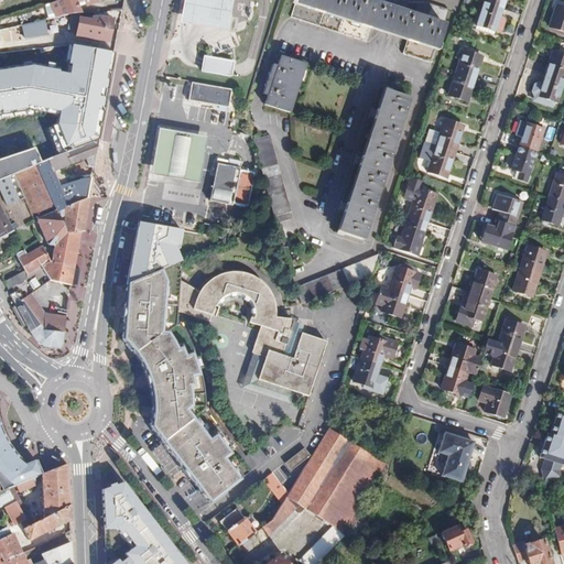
[(45,6),(50,19),(57,17),(69,14),(76,14),(72,6),(84,1),(86,7),(91,4),(99,1),(98,0),(60,0),(60,1),(45,6)]
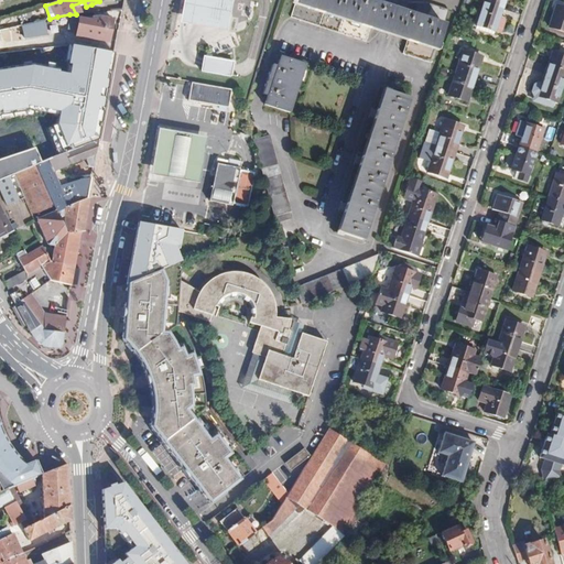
[(182,0),(179,22),(202,26),(225,31),(229,0),(182,0)]
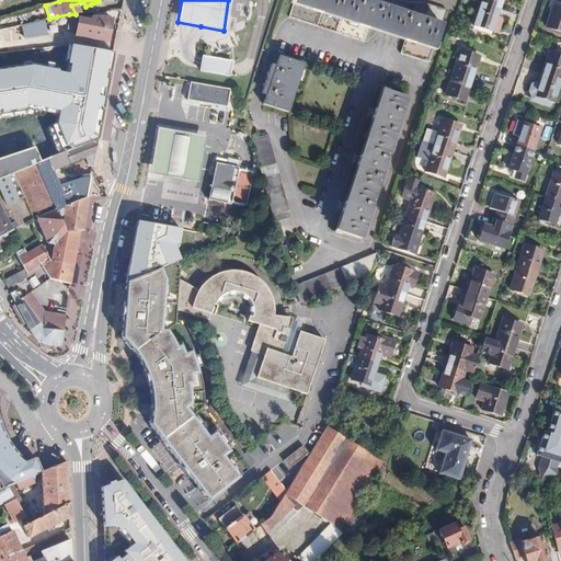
[(296,0),(290,20),(366,45),(371,30),(389,35),(407,41),(402,56),(431,66),(448,13),(428,7),(426,12),(418,9),(414,19),(397,13),(379,8),(380,0),(296,0)]
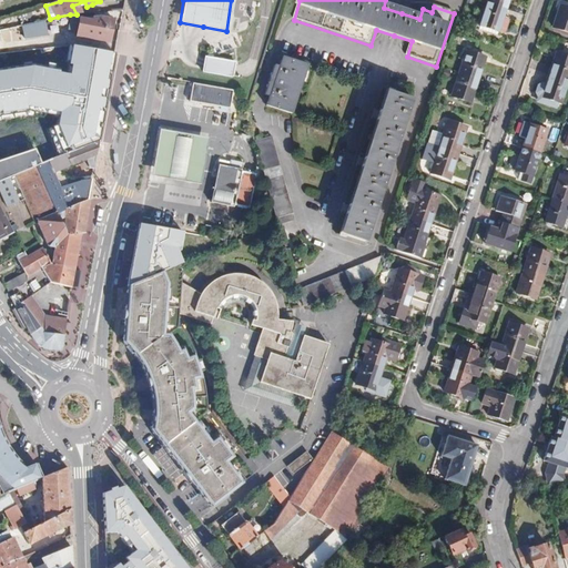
[(489,0),(489,3),(507,10),(509,4),(510,0),(489,0)]
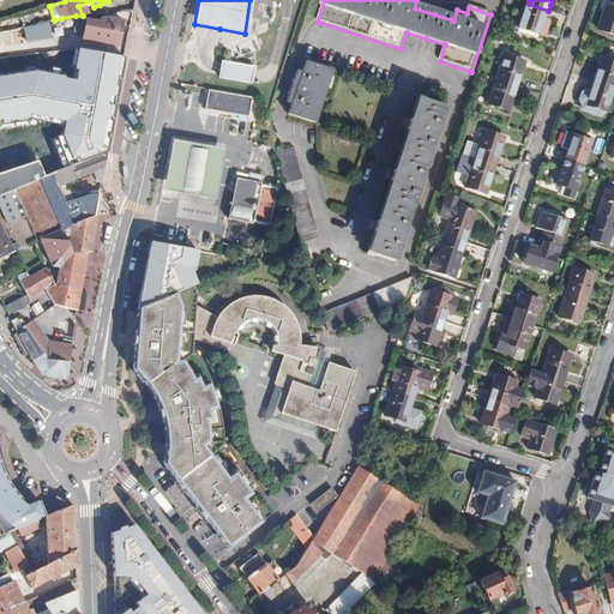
[(546,19),(548,11),(529,4),(521,28),(536,34),(537,29),(542,30),(546,19)]
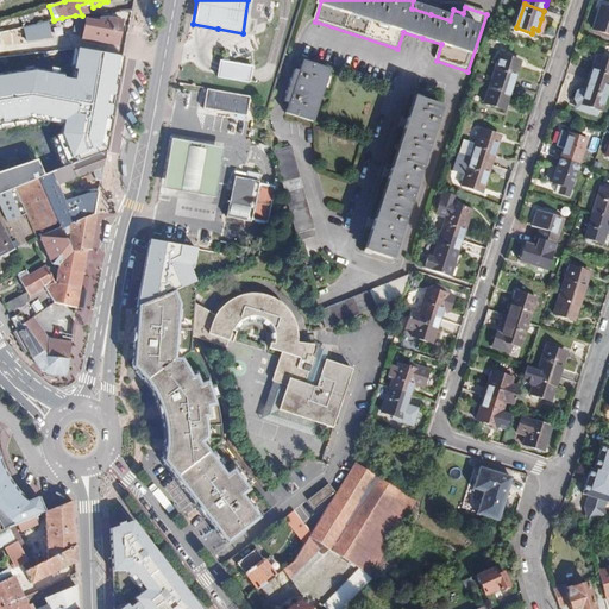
[(601,10),(594,30),(608,35),(608,6),(607,6),(604,11),(601,10)]
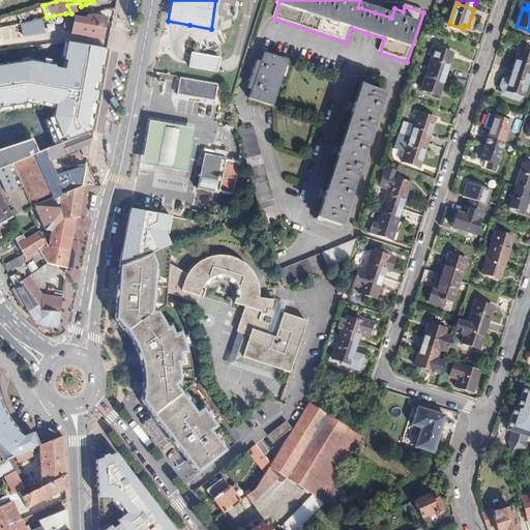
[(71,13),(65,13),(63,27),(72,29),(71,34),(105,39),(106,32),(108,21),(95,19),(89,19),(88,23),(76,21),(77,12),(71,13)]
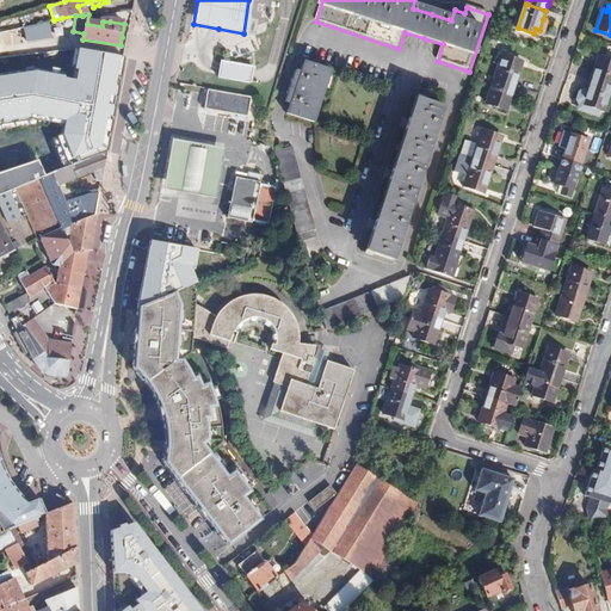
[(550,22),(543,19),(539,30),(535,29),(534,34),(544,37),(550,22)]
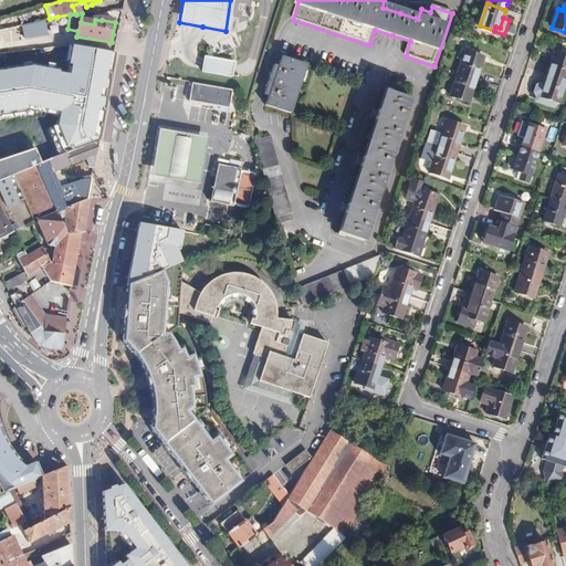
[(43,19),(20,24),(23,39),(46,33),(43,19)]
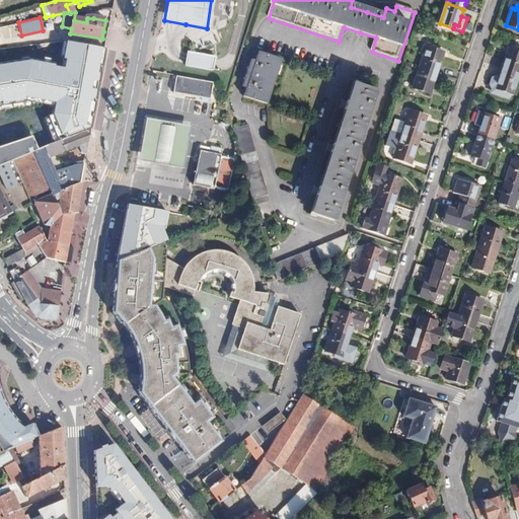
[(421,69),(438,74),(443,58),(440,57),(441,52),(428,48),(421,69)]
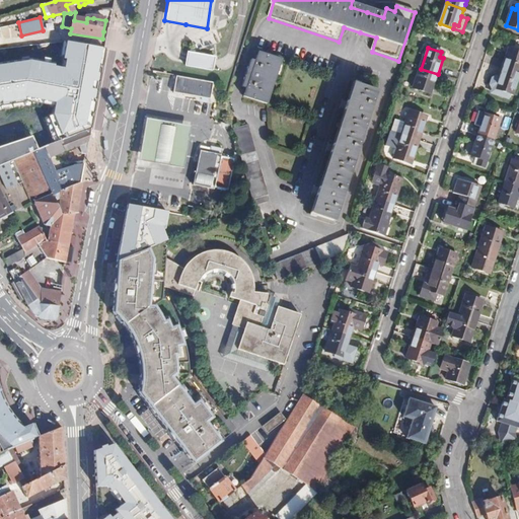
[(214,56),(186,51),(183,59),(182,66),(212,71),(213,63),(214,56)]
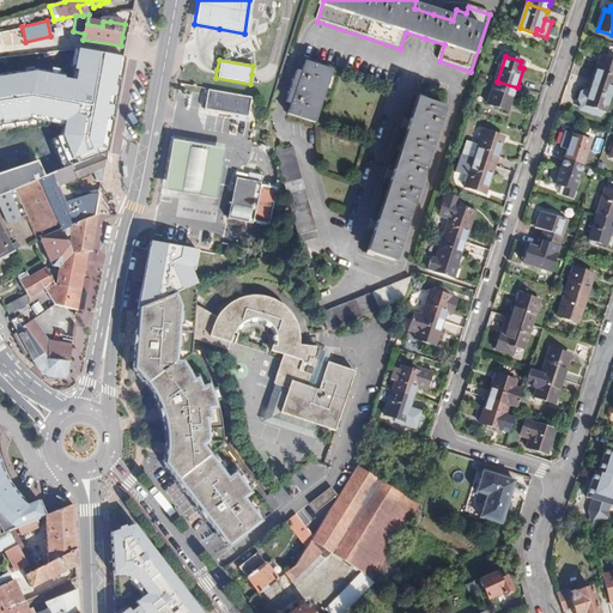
[(600,62),(593,83),(612,89),(612,61),(606,60),(605,64),(600,62)]
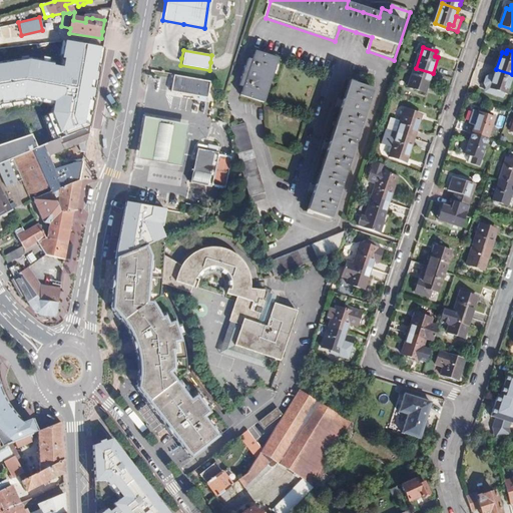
[(277,62),(257,55),(242,98),(263,104),(277,62)]
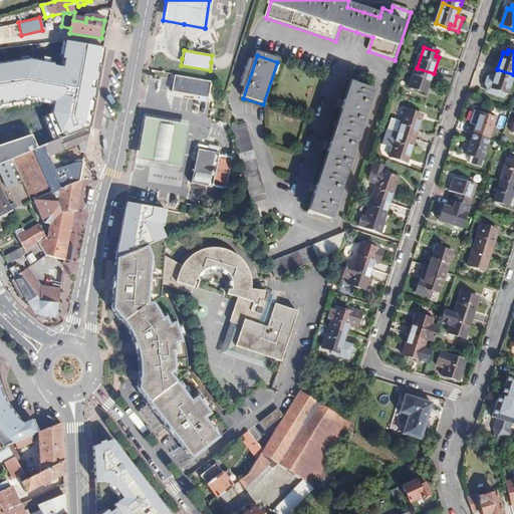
[(428,89),(434,73),(417,68),(411,88),(424,92),(424,88),(428,89)]
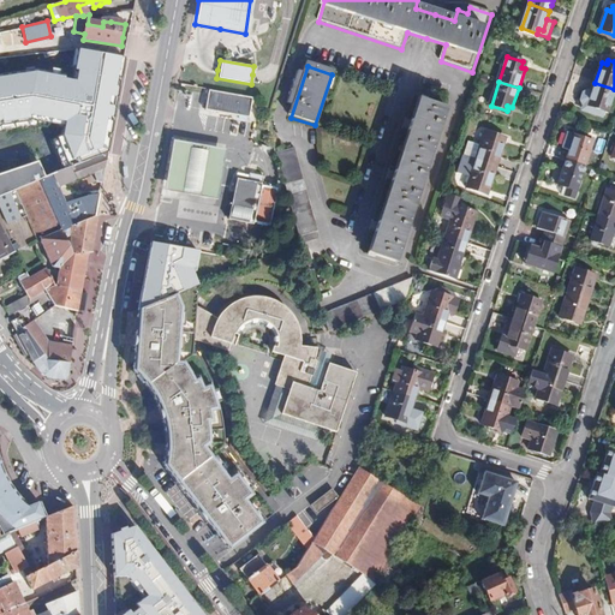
[(614,91),(614,89),(595,83),(591,95),(587,107),(608,113),(614,91)]
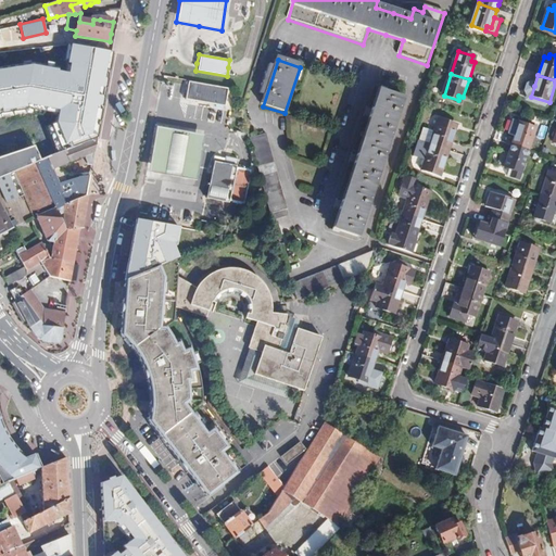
[(188,92),(186,103),(225,111),(229,89),(190,81),(188,92)]
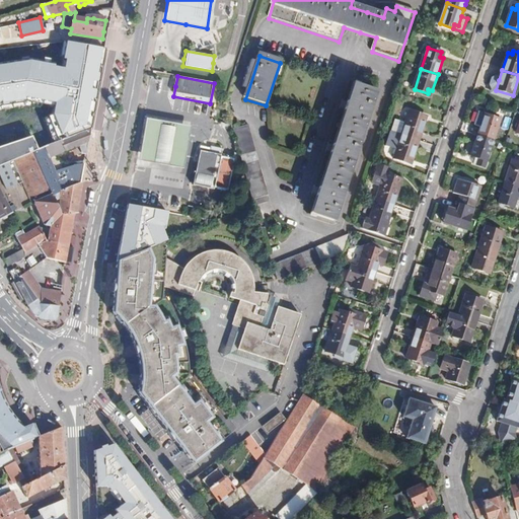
[(496,90),(499,80),(495,78),(491,81),(489,87),(491,91),(492,92),(492,94),(509,100),(510,97),(513,98),(513,95),(496,90)]
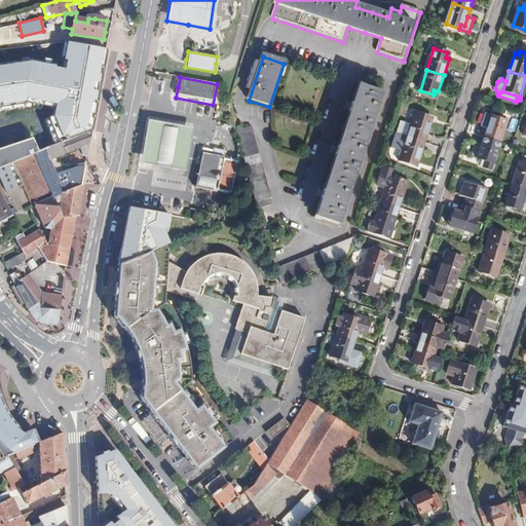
[(382,95),(362,87),(320,219),(340,225),(382,95)]
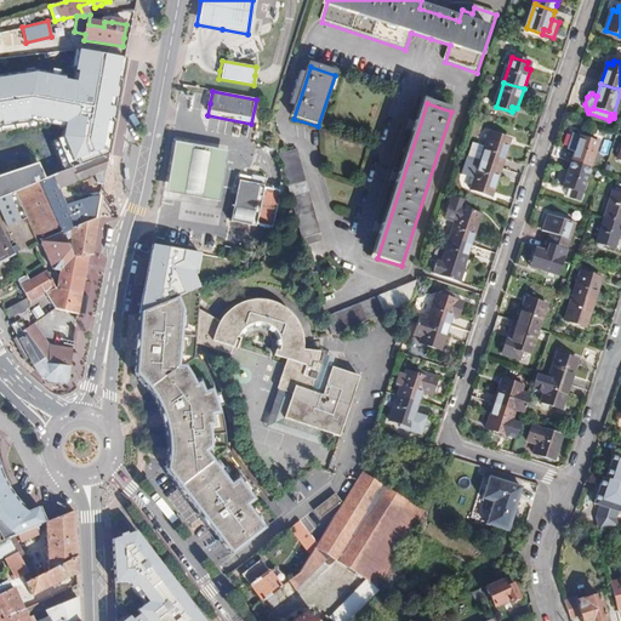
[(102,120),(100,120),(79,115),(74,137),(77,137),(93,141),(98,142),(101,132),(102,120)]
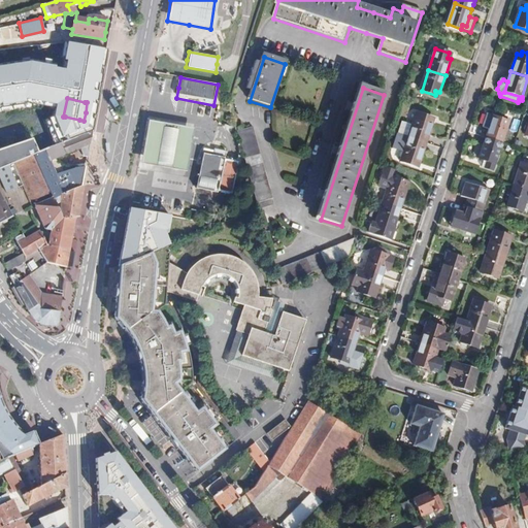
[(409,137),(426,142),(433,123),(430,121),(431,118),(418,113),(414,126),(409,137)]
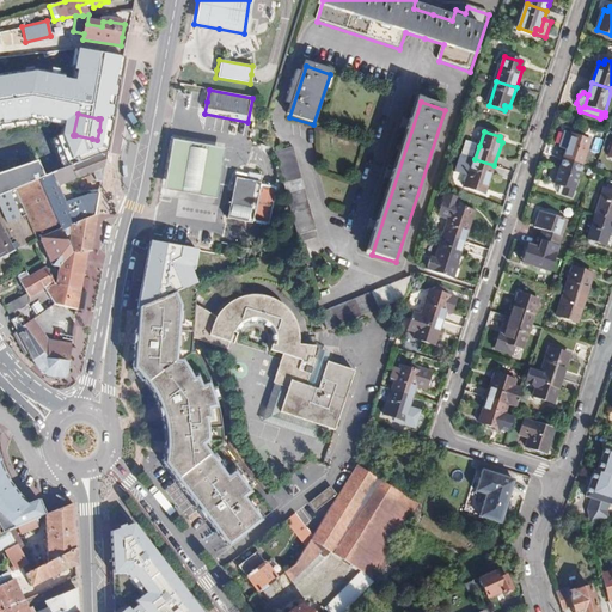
[(567,152),(564,161),(582,167),(591,142),(564,134),(560,148),(567,152)]
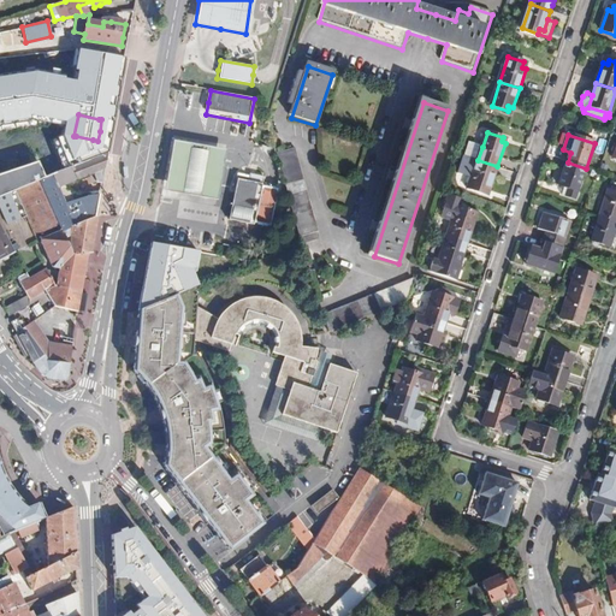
[(59,175),(90,163),(87,154),(90,147),(93,140),(76,136),(75,141),(71,138),(66,137),(63,137),(59,137),(57,138),(54,140),(52,143),(48,149),(48,153),(48,158),(49,160),(39,164),(40,165),(45,176),(46,178),(47,178),(59,175)]
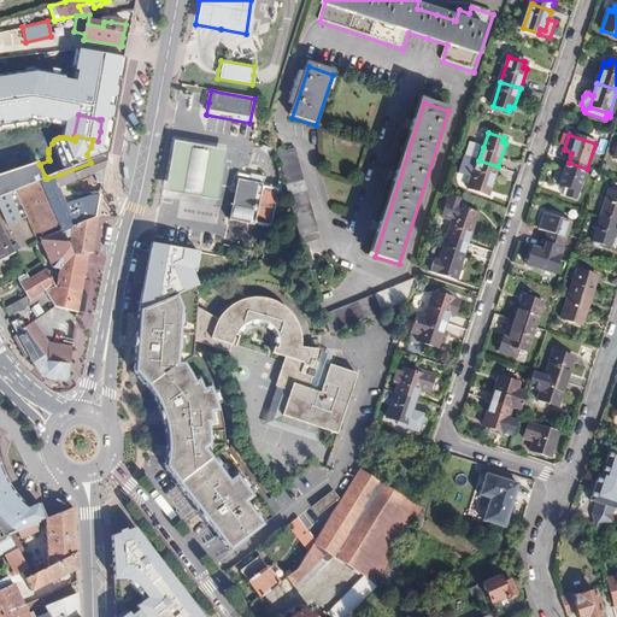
[(197,147),(175,142),(171,166),(168,192),(191,195),(218,200),(225,152),(197,147)]
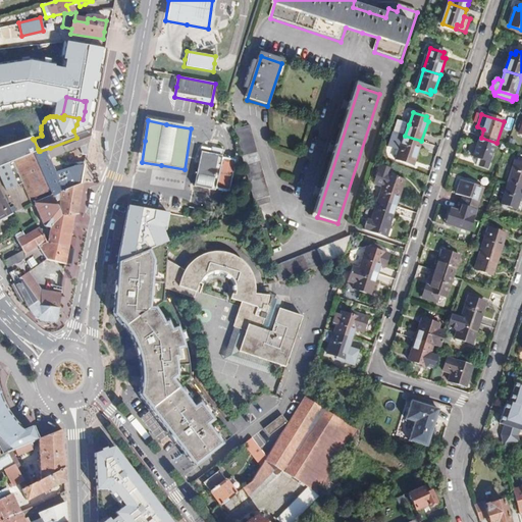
[(397,120),(393,132),(405,136),(409,124),(397,120)]
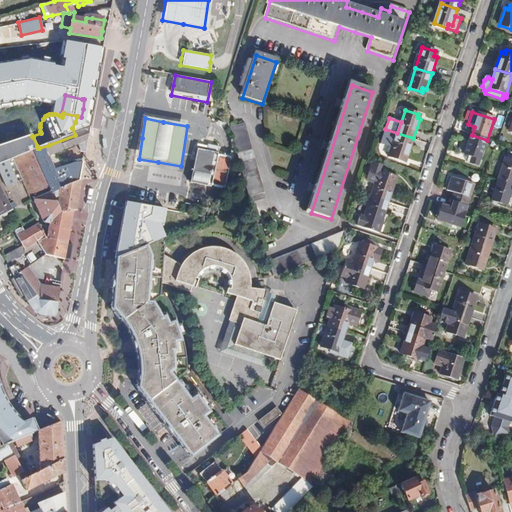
[(230,126),(248,198),(263,194),(244,122),(230,126)]
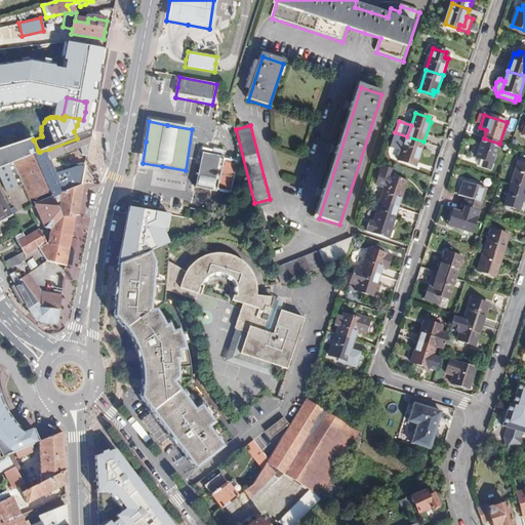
[(33,139),(0,151),(0,165),(12,160),(12,161),(13,161),(14,164),(13,164),(34,208),(37,207),(45,229),(50,230),(49,245),(46,244),(39,248),(46,263),(67,268),(69,256),(73,231),(76,217),(78,216),(83,186),(82,185),(85,167),(76,169),(75,167),(70,168),(59,163),(57,158),(80,150),(83,158),(87,158),(91,132),(77,138),(50,149),(40,152),(39,152),(38,150),(34,140),(33,139)]
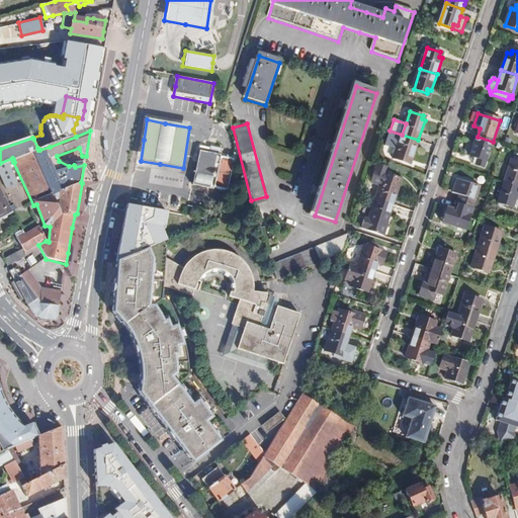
[(412,160),(418,140),(402,135),(394,158),(407,162),(408,159),(412,160)]
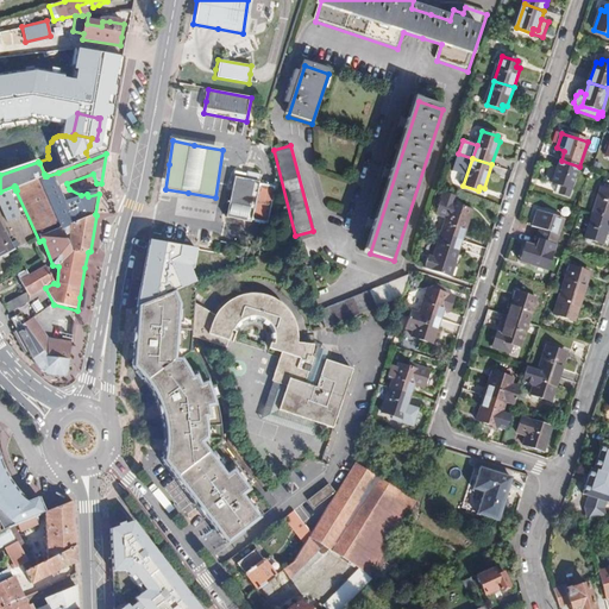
[(579,167),(562,161),(553,186),(563,189),(562,194),(569,198),(579,167)]
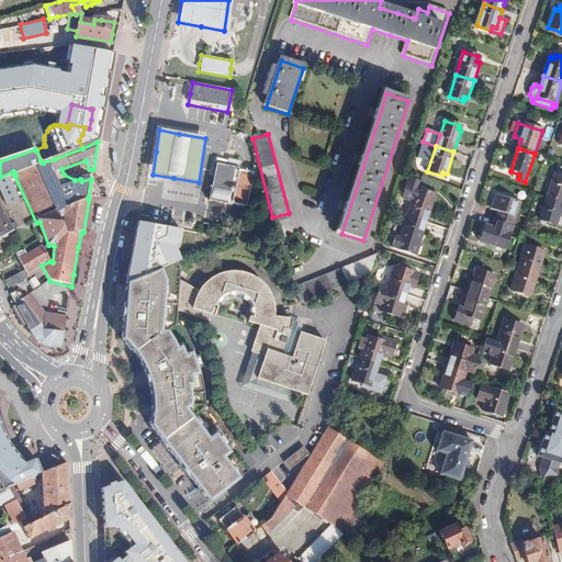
[(232,204),(238,169),(240,159),(227,157),(226,165),(215,163),(211,183),(208,201),(232,205),(232,204)]
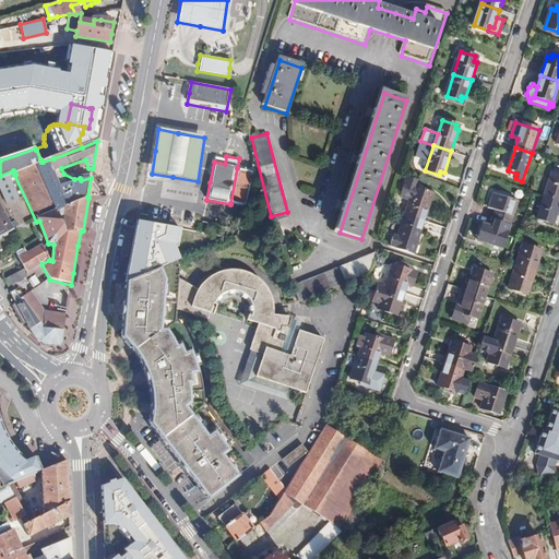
[(237,168),(230,203),(236,204),(242,205),(249,170),(242,169),(237,168)]
